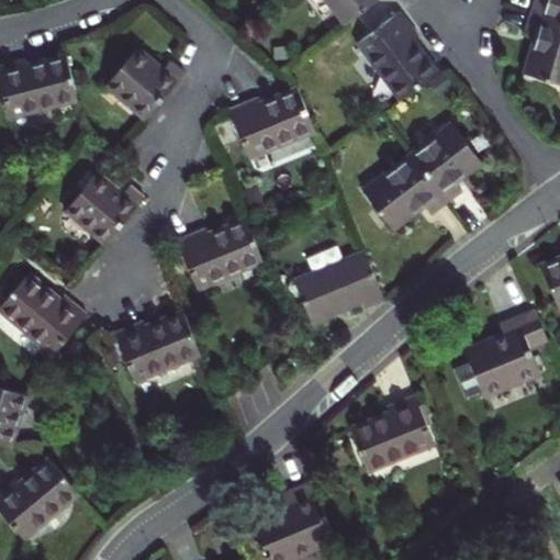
[(324,0),(345,26),(378,0),(324,0)]
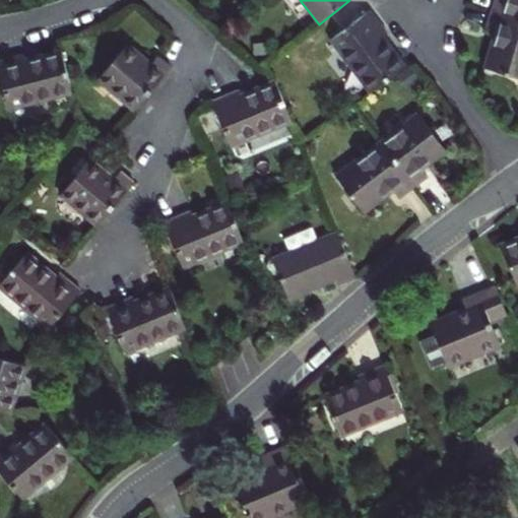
[(501,0),(494,0),(490,13),(517,20),(517,0),(504,0),(504,1),(501,0)]
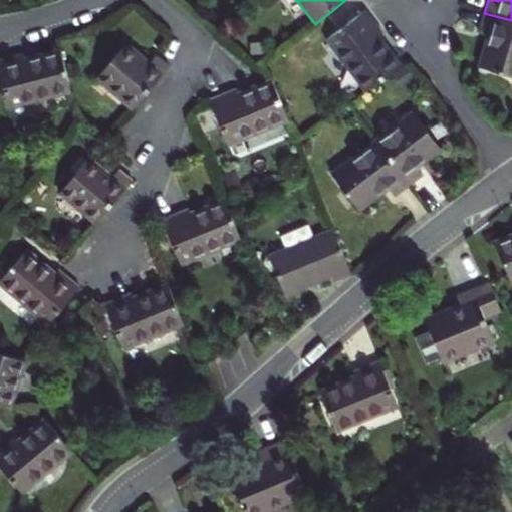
[(511,20),(484,13),(479,33),(489,35),(479,69),(511,77),(511,20)]
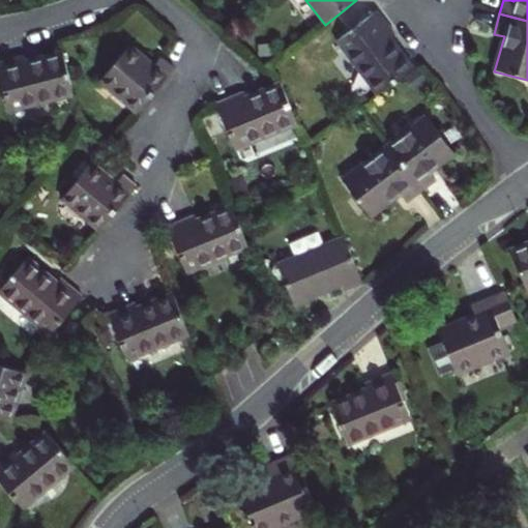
[(338,42),(378,95),(410,70),(387,40),(392,35),(376,15),(338,42)]
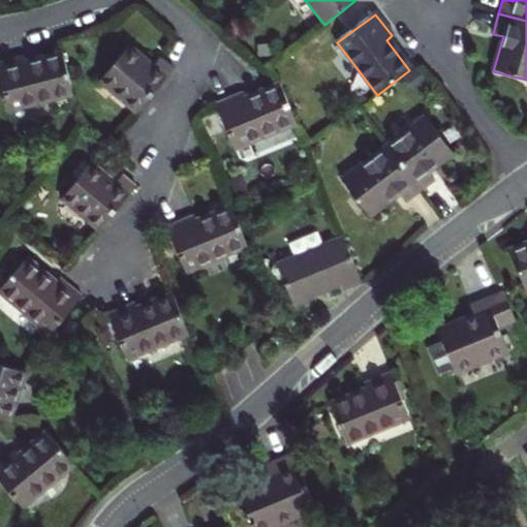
[(99,84),(136,115),(175,69),(161,58),(153,68),(129,49),(99,84)]
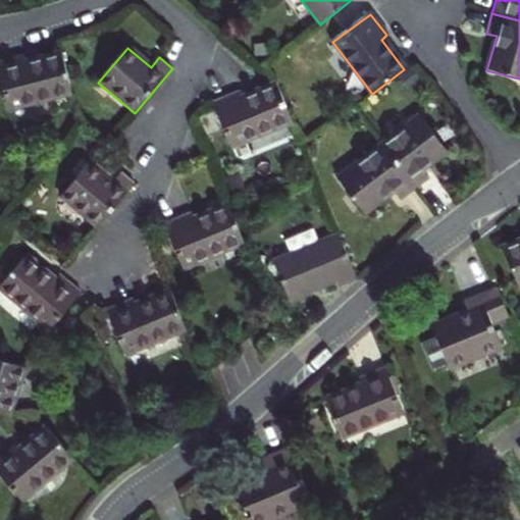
[(71,94),(60,54),(26,64),(22,58),(0,64),(0,84),(7,110),(71,94)]
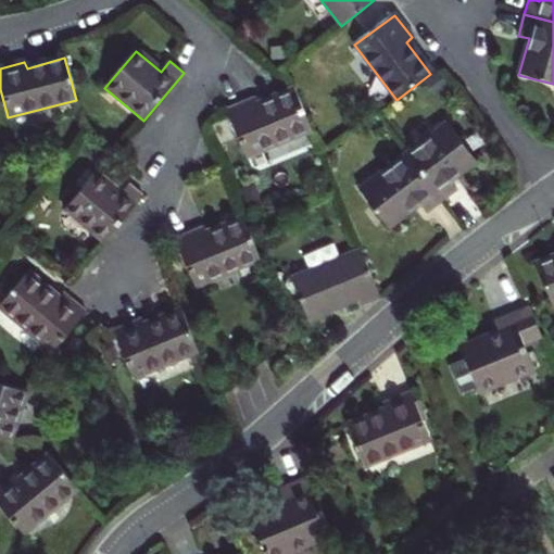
[(311,131),(293,90),(256,105),(254,99),(226,110),(246,158),(311,131)]
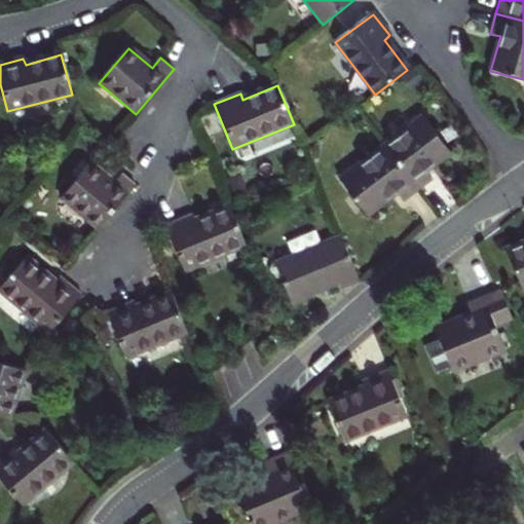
[(422,118),(384,146),(418,191),(432,182),(425,174),(450,154),(422,118)]
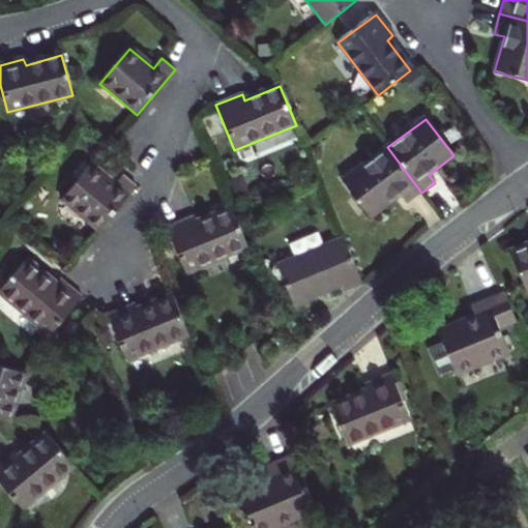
[(406,205),(421,193),(387,147),(341,181),(370,218),(400,196),(406,205)]
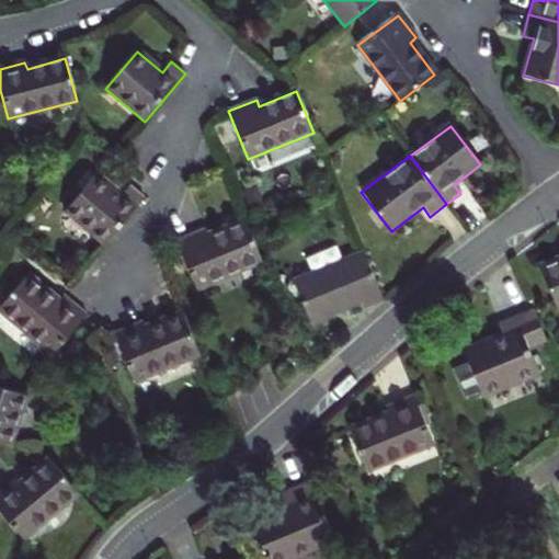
[(65,212),(105,246),(144,198),(129,186),(122,195),(97,175),(65,212)]
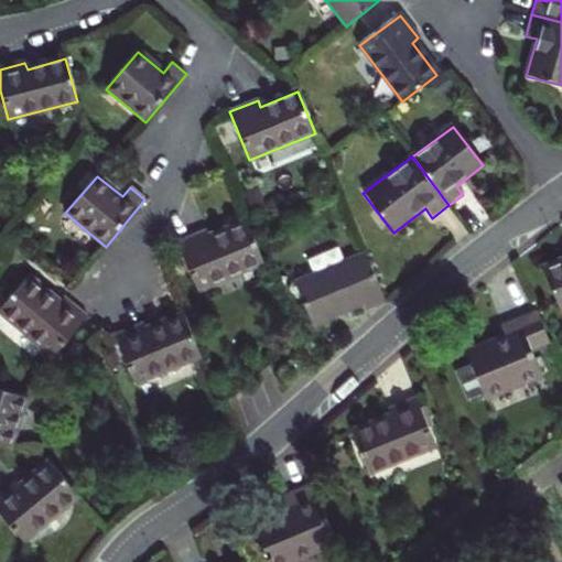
[(263,263),(247,223),(208,238),(204,231),(179,245),(197,291),(263,263)]
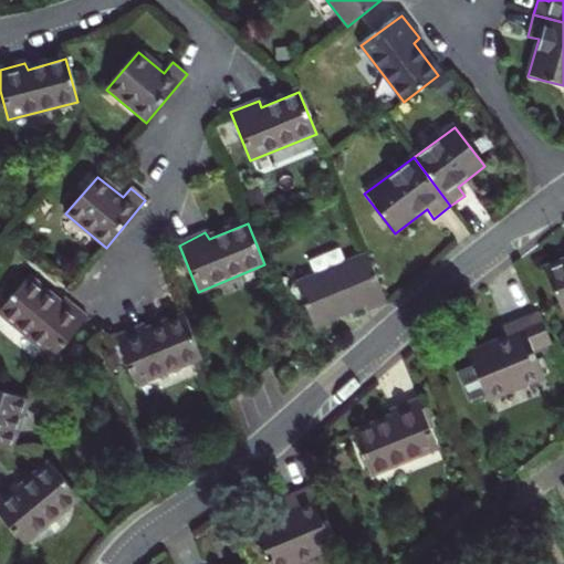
[(386,303),(366,257),(296,284),(312,326),(362,305),(365,312),(386,303)]
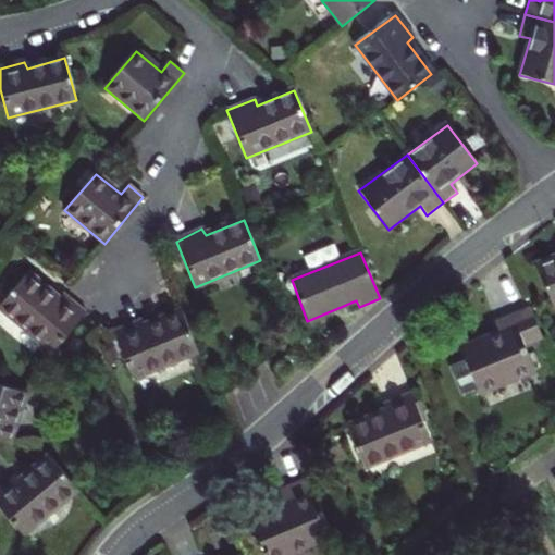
[(554,259),(537,267),(553,307),(554,306),(554,259)]
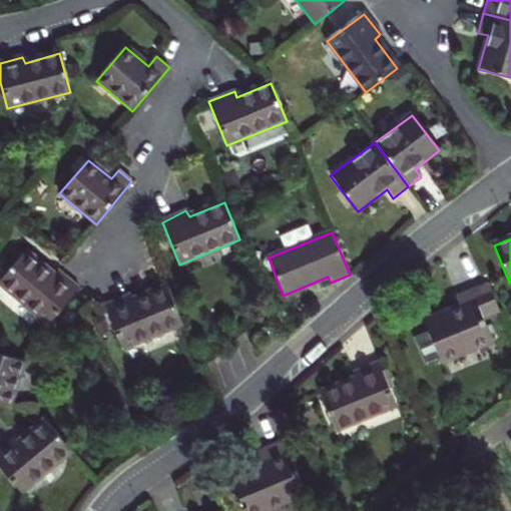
[(0,284),(0,285),(49,324),(79,289),(58,270),(53,276),(25,252),(0,284)]
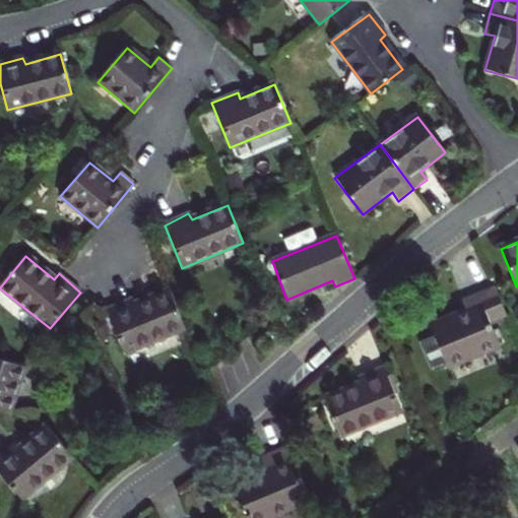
[(507,317),(495,287),(462,302),(465,311),(431,325),(436,336),(419,342),(430,368),(445,362),(448,368),(500,346),(490,324),(507,317)]
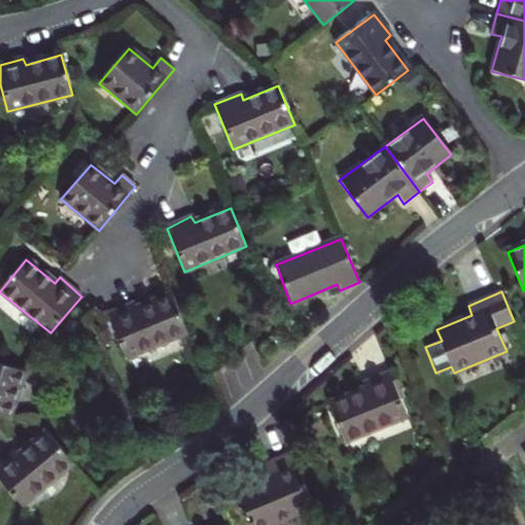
[(186,334),(171,295),(137,310),(133,302),(106,314),(126,358),(186,334)]
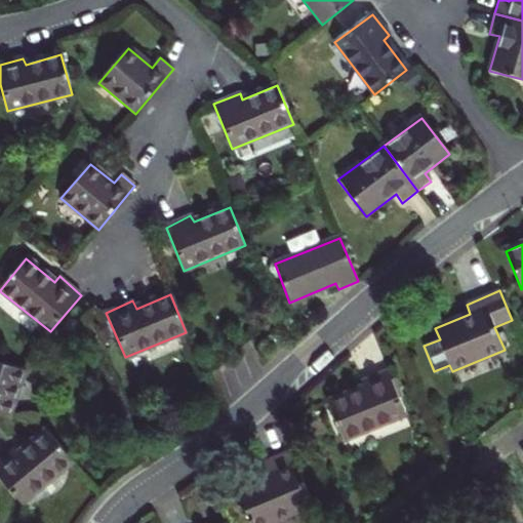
[(0,412),(9,415),(25,371),(0,363),(0,412)]
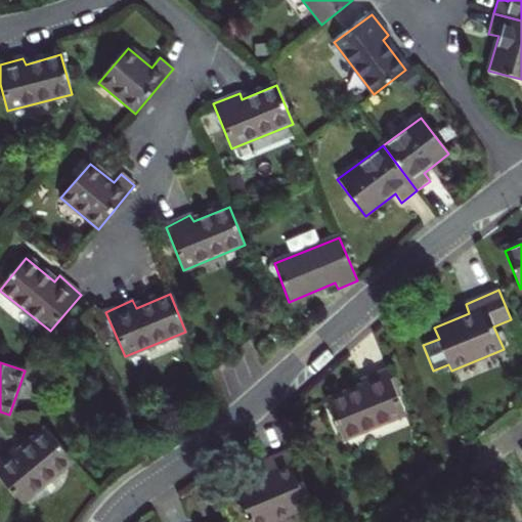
[(363,386),(329,401),(344,438),(405,414),(387,370),(361,380),(363,386)]
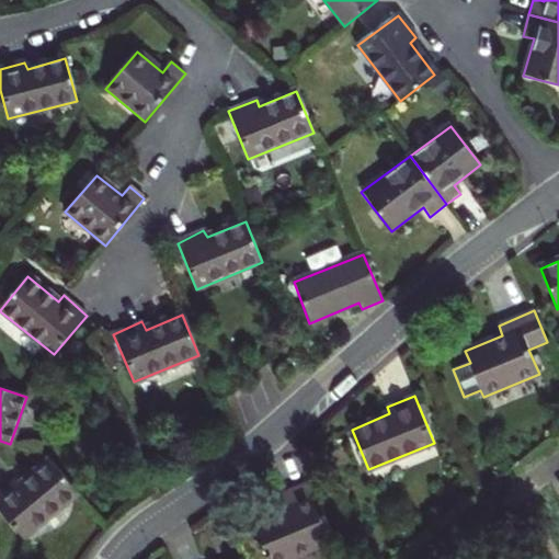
[(12,480),(0,490),(0,512),(22,539),(78,493),(50,460),(18,486),(12,480)]
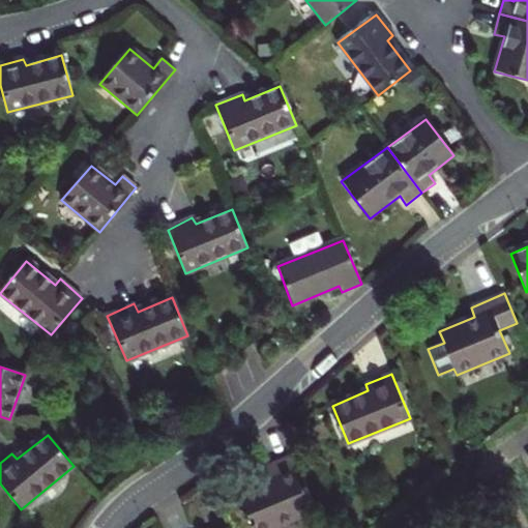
[(271,479),(239,492),(254,527),(272,527),(317,509),(294,455),(266,467),(271,479)]
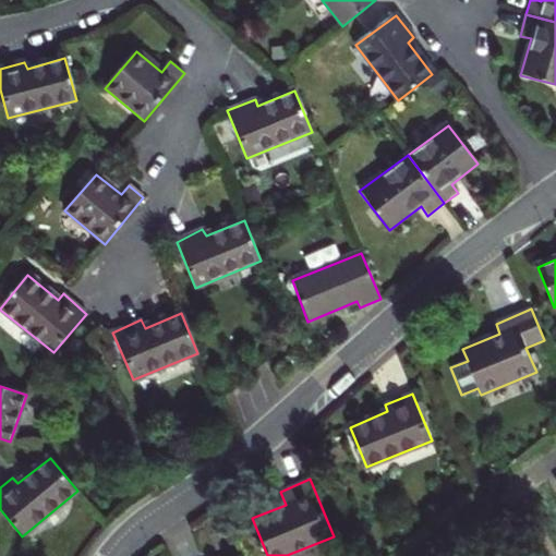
All buildings are outlined.
